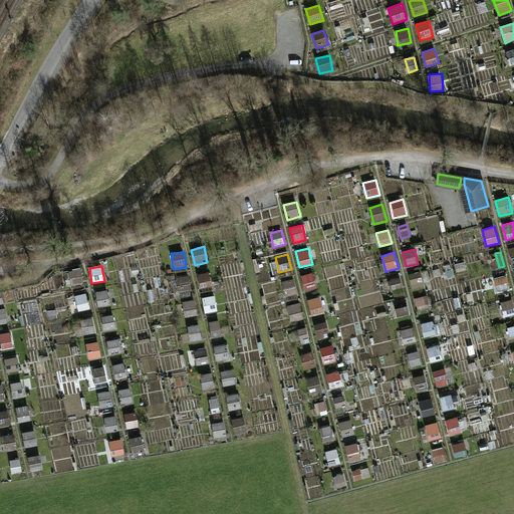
[(69,273),(72,287),(83,284),(79,271),(69,273)]
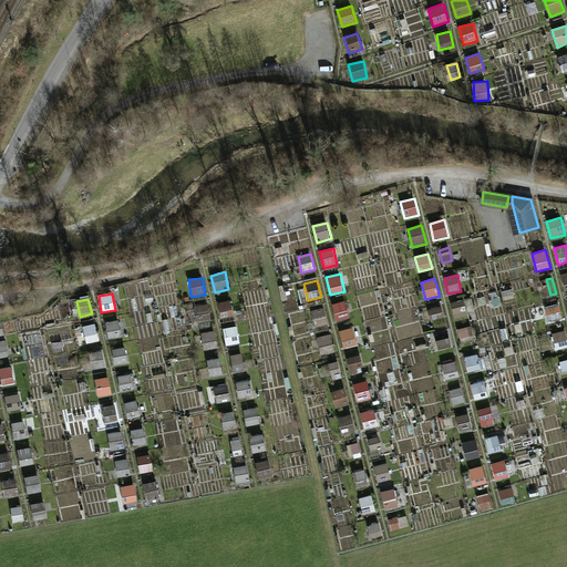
[(217,302),(222,318),(234,316),(230,300),(217,302)]
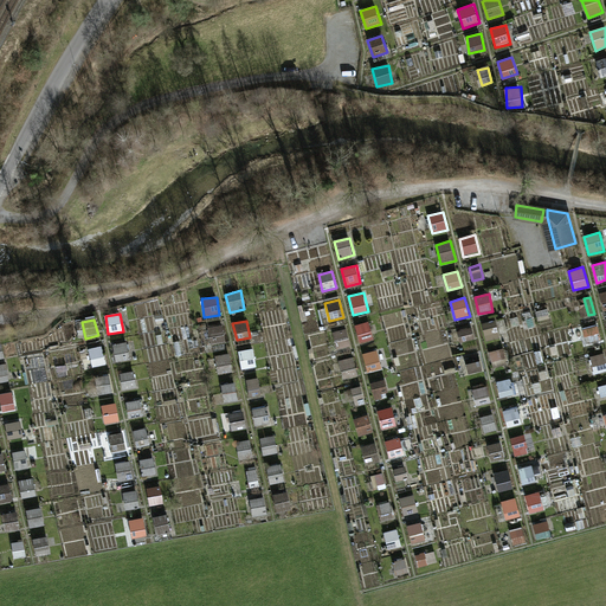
[(494,321),(482,324),(487,341),(498,337),(494,321)]
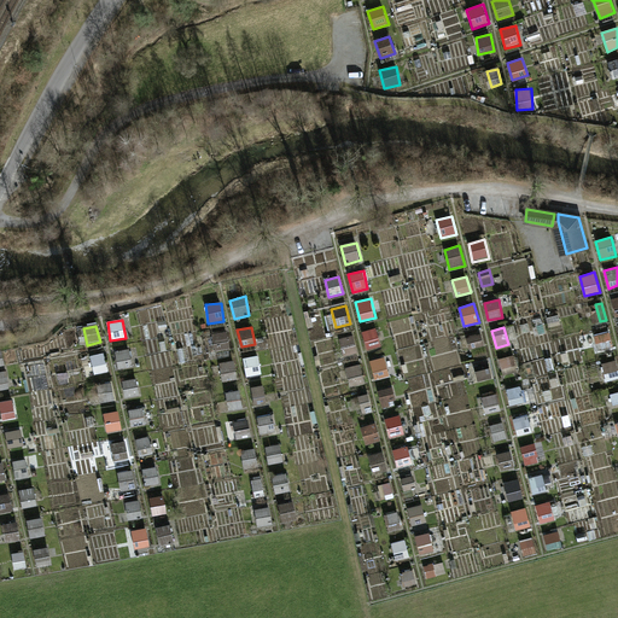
[(377,328),(362,332),(367,351),(382,348),(377,328)]
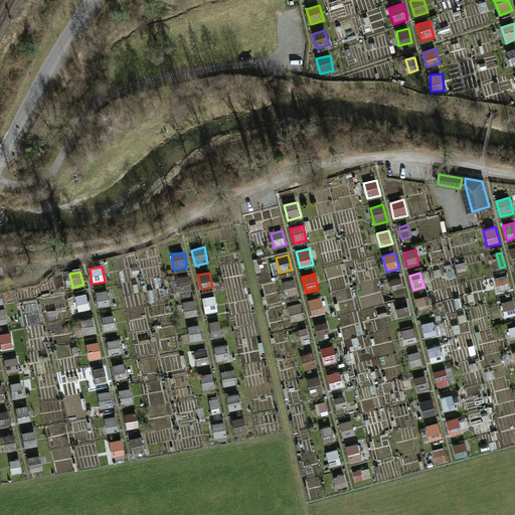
[(177,278),(180,292),(192,290),(189,276),(177,278)]
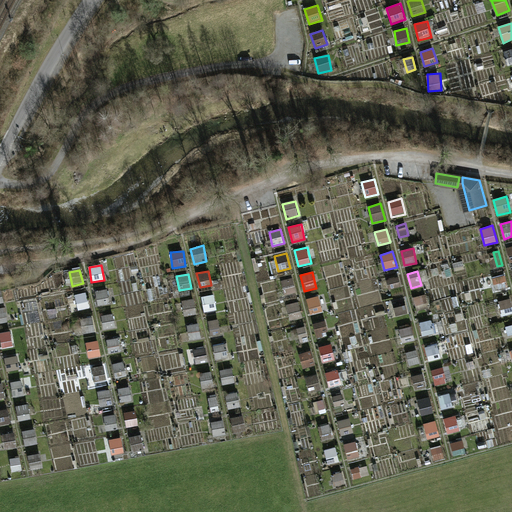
[(495,285),(507,282),(505,275),(493,278),(495,285)]
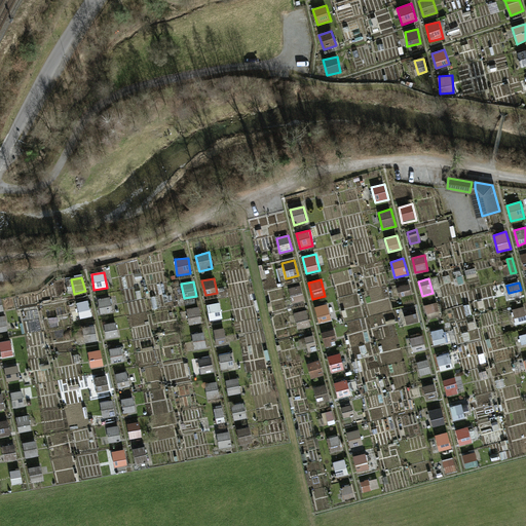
[(401,297),(412,293),(409,284),(397,289),(401,297)]
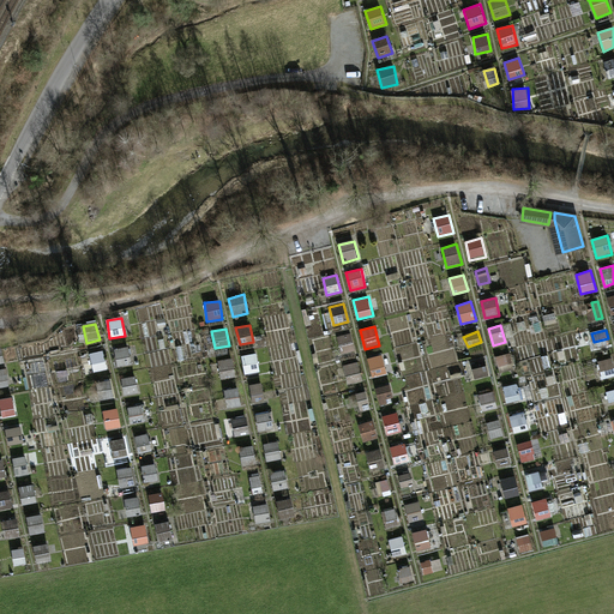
[(337,336),(341,350),(355,347),(351,332),(337,336)]
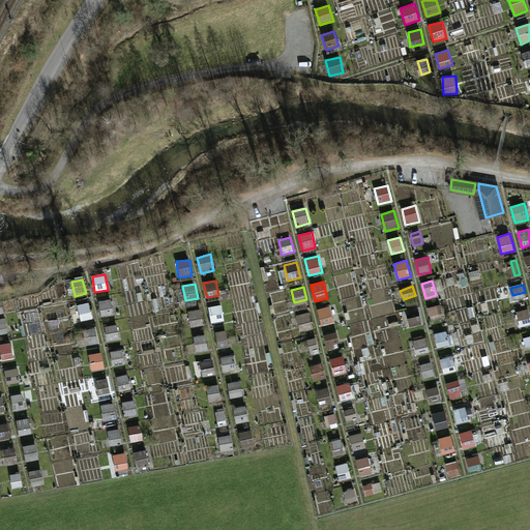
[(98,302),(102,317),(115,314),(111,299),(98,302)]
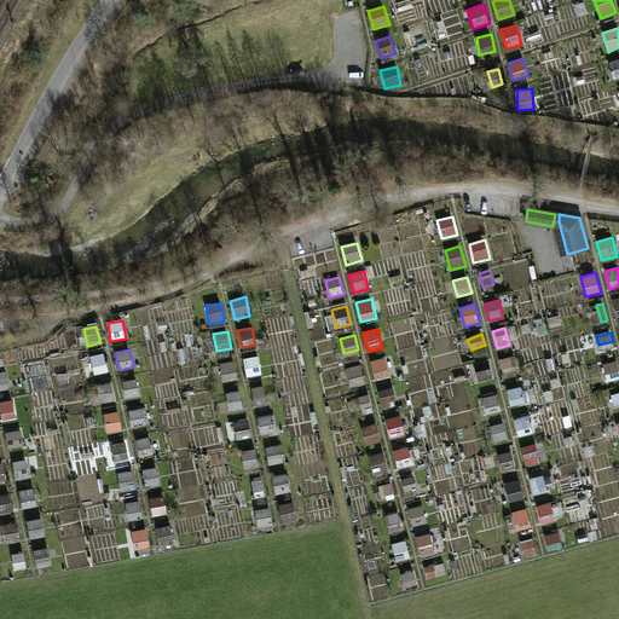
[(94,375),(108,372),(104,354),(91,357),(94,375)]
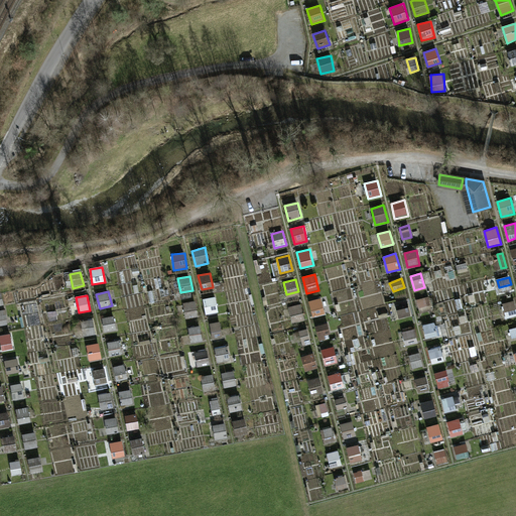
[(428,296),(416,300),(420,311),(431,307),(428,296)]
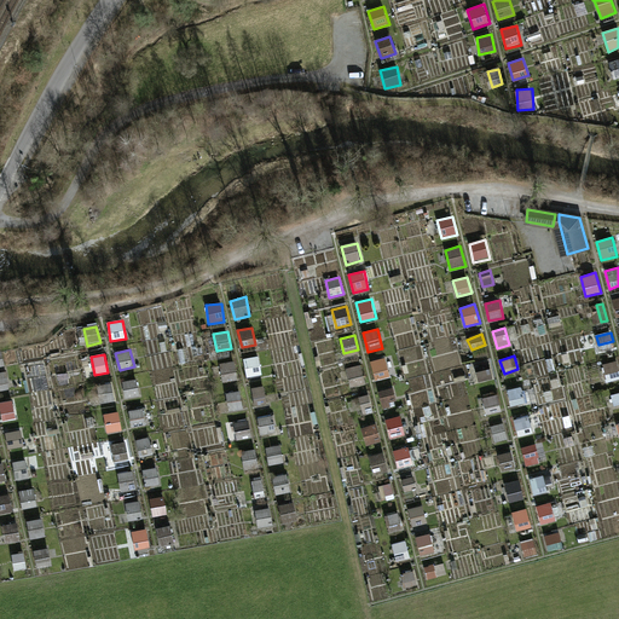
[(244,358),(247,377),(261,376),(259,357),(244,358)]
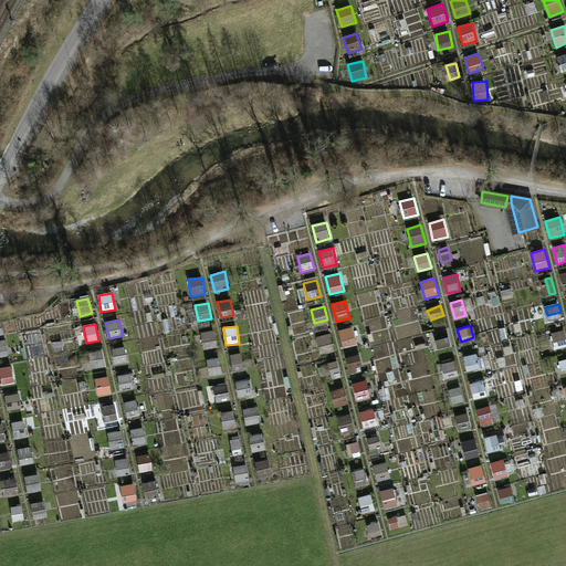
[(339,329),(343,347),(357,345),(354,327),(339,329)]
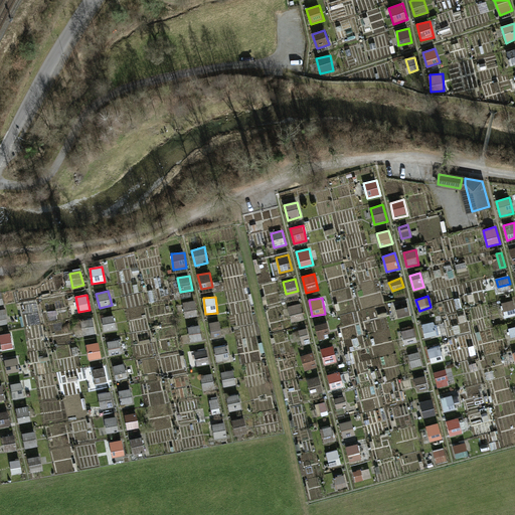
[(183,302),(185,318),(198,316),(195,300),(183,302)]
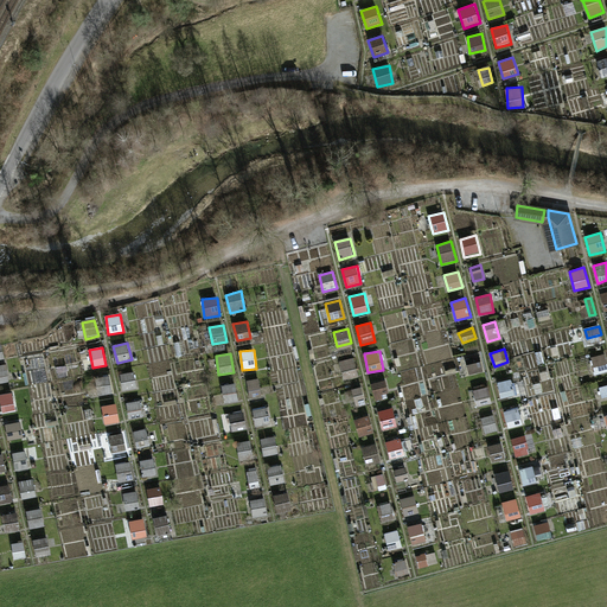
[(592,357),(595,374),(606,371),(606,359),(606,355),(592,357)]
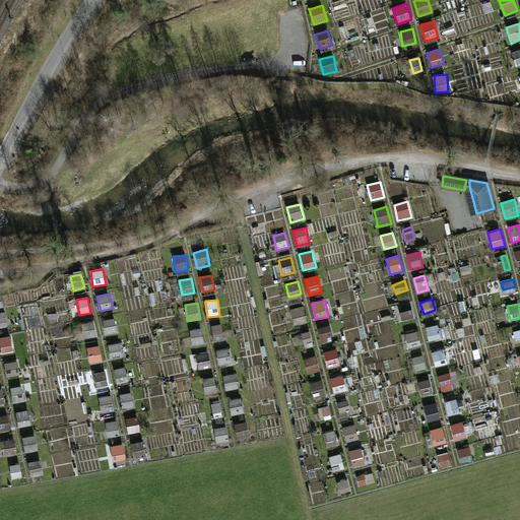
[(304,307),(290,310),(295,325),(307,322),(304,307)]
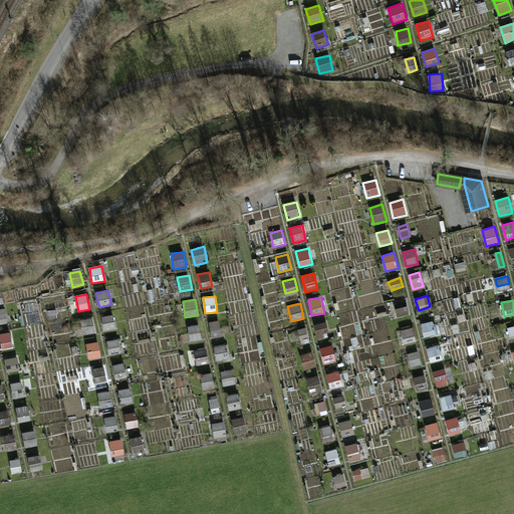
[(406,303),(396,307),(399,317),(409,313),(406,303)]
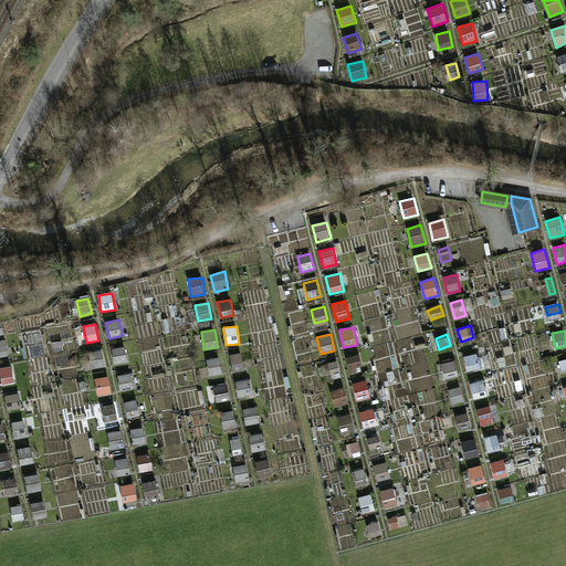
[(0,341),(0,357),(9,356),(8,341),(0,341)]
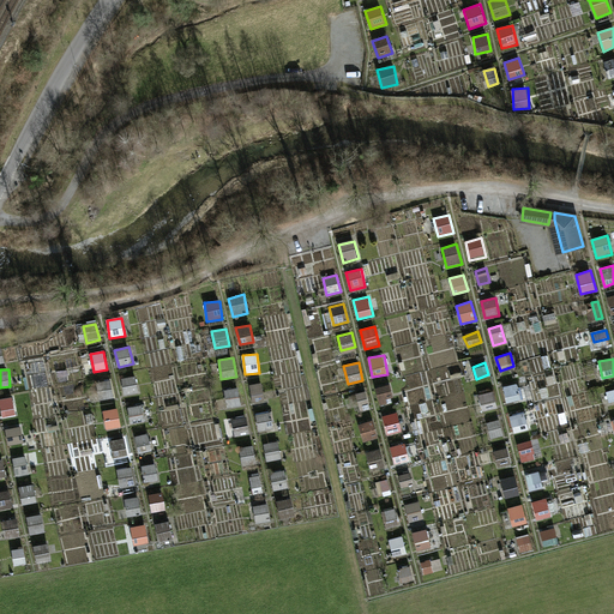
[(122,378),(124,395),(139,393),(138,377),(122,378)]
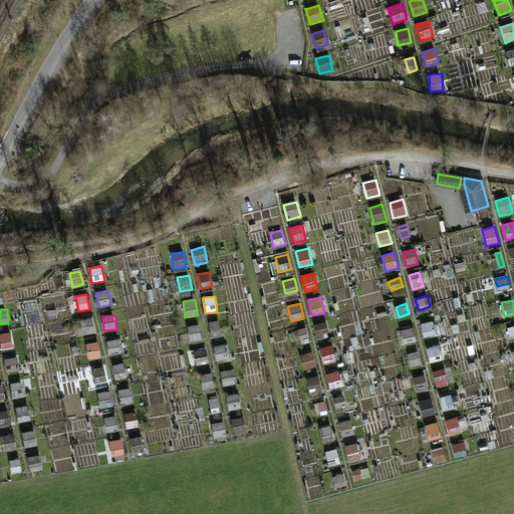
[(94,319),(82,320),(83,335),(95,334),(94,319)]
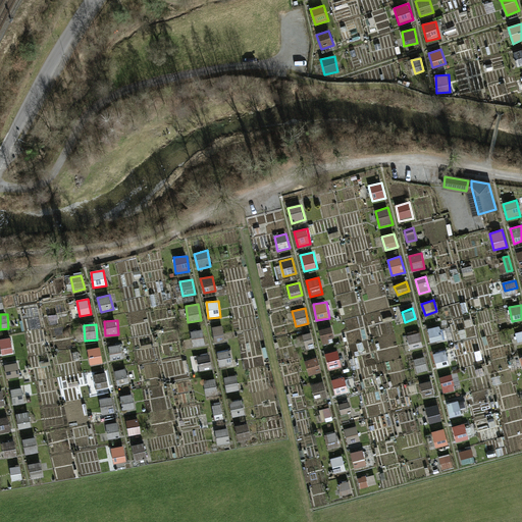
[(215,344),(225,342),(222,325),(212,327),(215,344)]
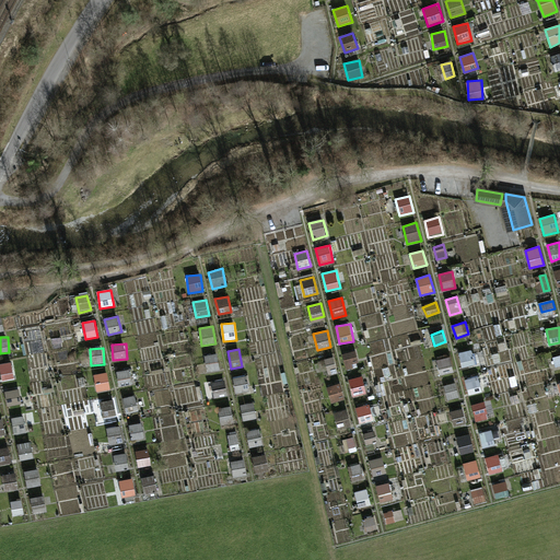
[(346,368),(360,363),(357,350),(342,354),(346,368)]
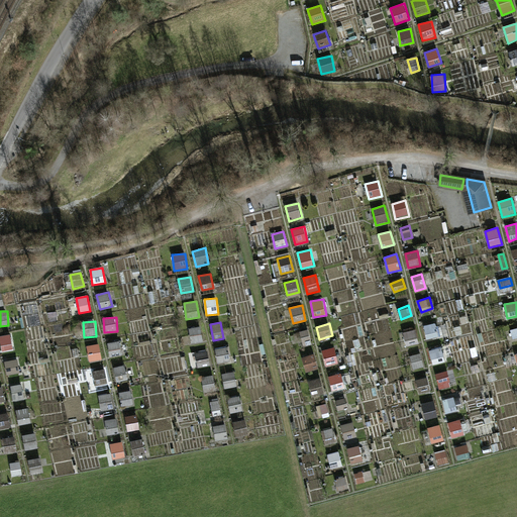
[(424,326),(427,340),(448,336),(446,325),(437,327),(436,323),(424,326)]
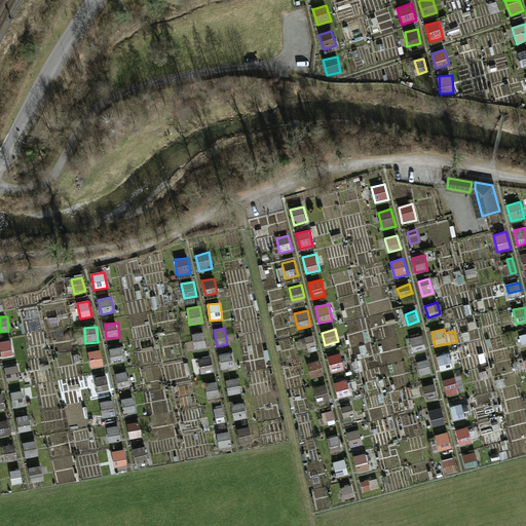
[(193,334),(194,348),(207,347),(204,333),(193,334)]
